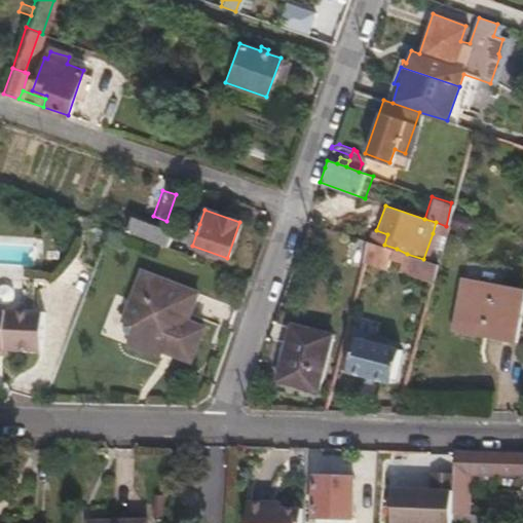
[(169,234),(128,220),(124,232),(163,247),(169,234)]
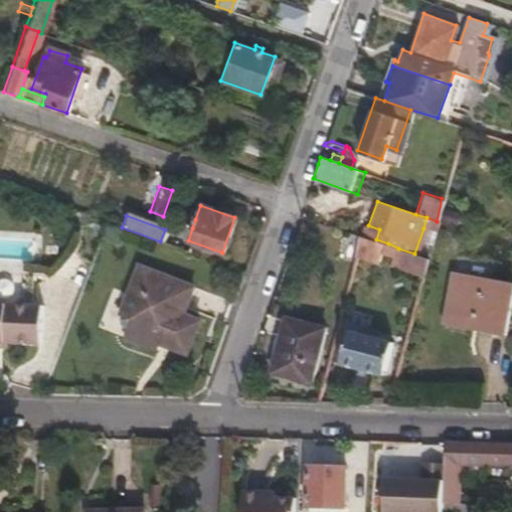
[(192,228),(195,219),(186,215),(182,224),(192,228)]
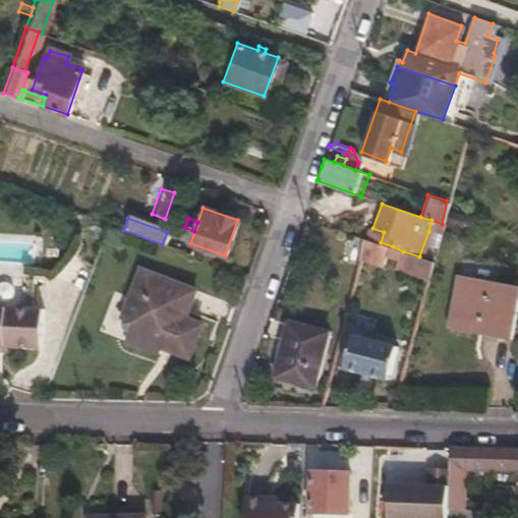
[(439,234),(442,224),(432,220),(428,231),(439,234)]
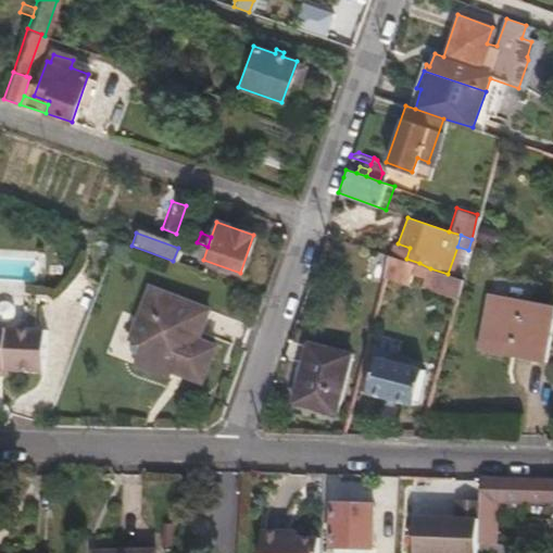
[(406,259),(410,248),(398,243),(393,254),(406,259)]
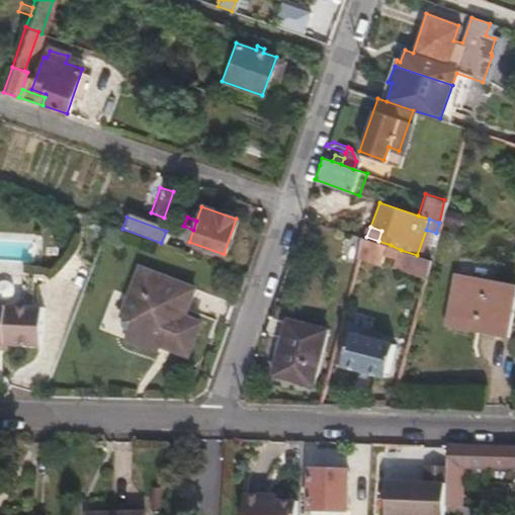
[(388,254),(391,245),(378,241),(366,237),(361,235),(356,250),(379,258),(381,253),(388,254)]
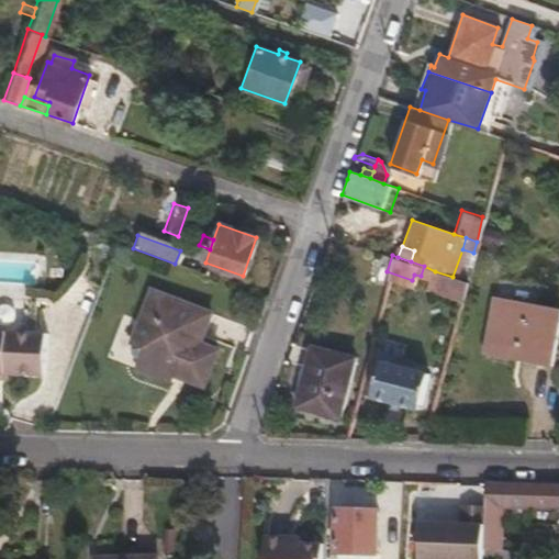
[(461,297),(466,280),(453,277),(435,271),(424,266),(421,276),(417,281),(461,297)]
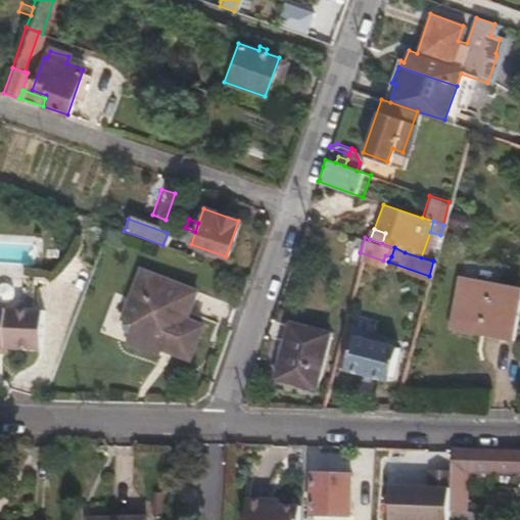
[(182,319),(192,290),(136,272),(117,321),(126,323),(121,335),(119,342),(156,357),(158,348),(187,359),(199,325),(182,319)]
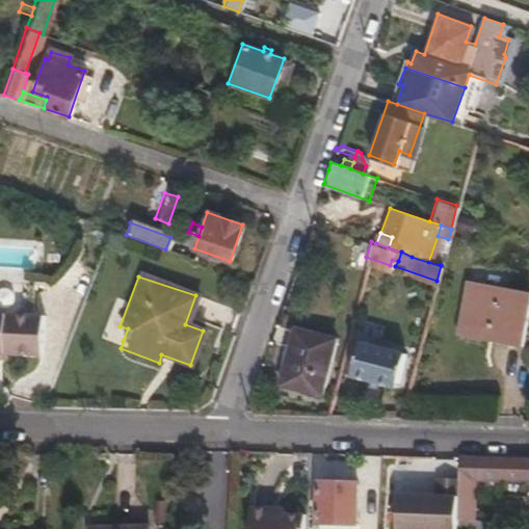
[(523,343),(528,305),(528,291),(467,281),(457,333),(523,343)]
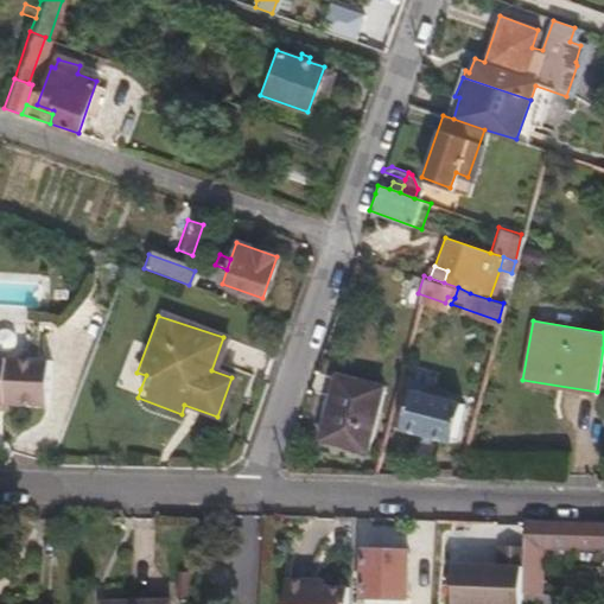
[(0,402),(45,405),(46,361),(0,358),(0,402)]
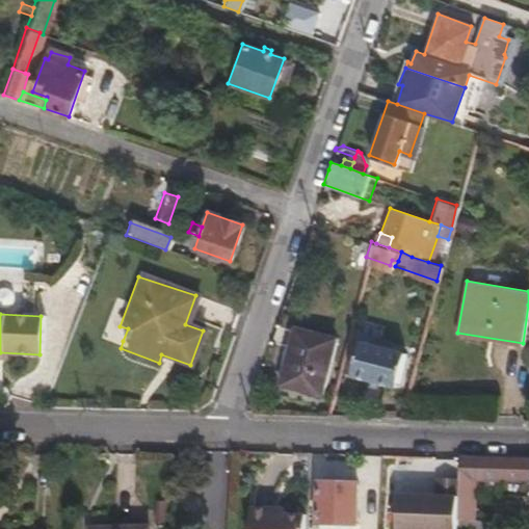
[(123,341),(128,328),(120,326),(118,331),(120,335),(123,341)]
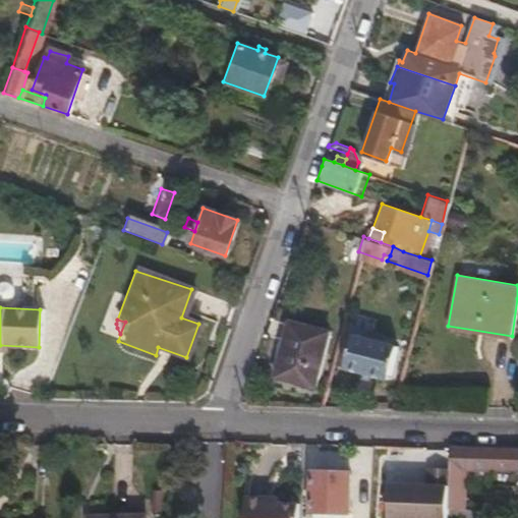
[(287,346),(294,322),(290,321),(283,345),(287,346)]
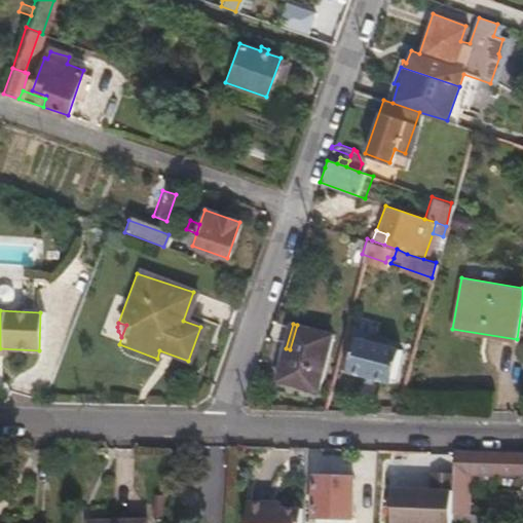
[(316,388),(332,333),(299,325),(297,325),(290,349),(286,348),(276,378),(316,388)]
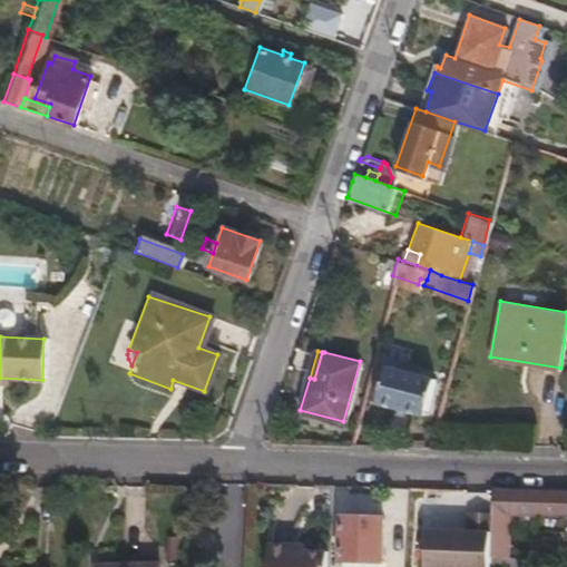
[(374,399),(384,365),(370,361),(362,396),(374,399)]
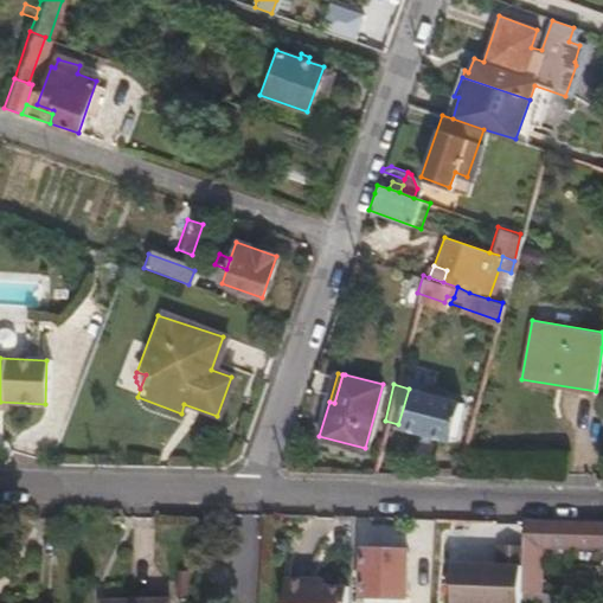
[(449,438),(460,401),(441,395),(442,389),(429,385),(425,391),(409,386),(409,389),(398,424),(397,425),(449,438)]
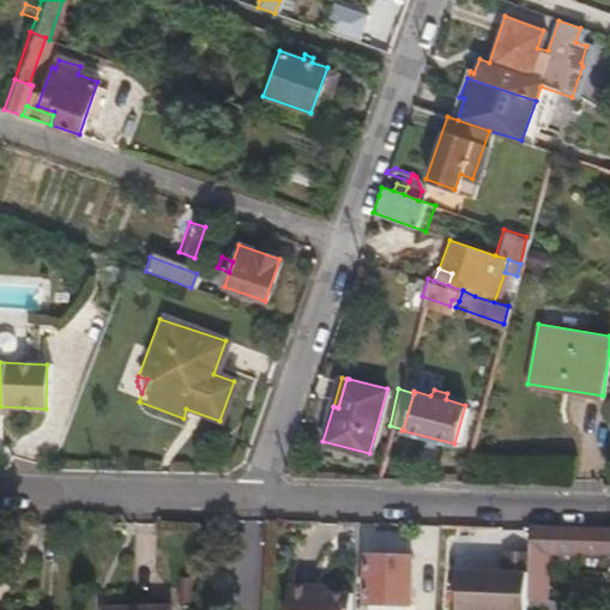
[(418,537),(418,525),(368,526),(368,538),(418,537)]
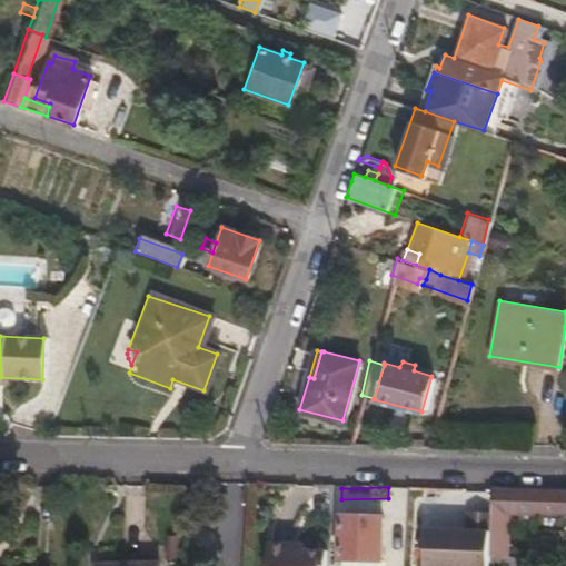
[(565,489),(488,487),(487,530),(504,530),(505,515),(538,516),(538,533),(565,533),(565,489)]
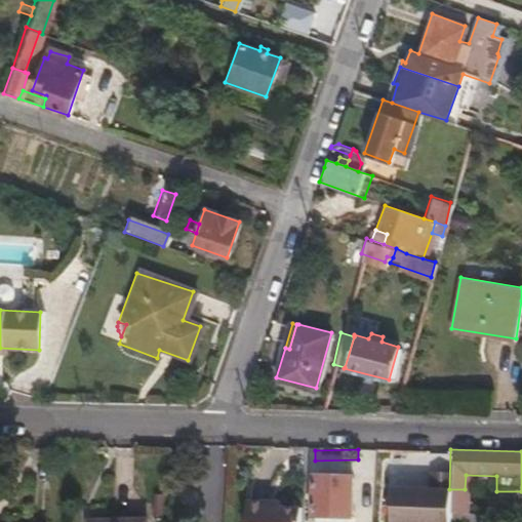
[(354,517),(355,474),(315,473),(313,516),(354,517)]
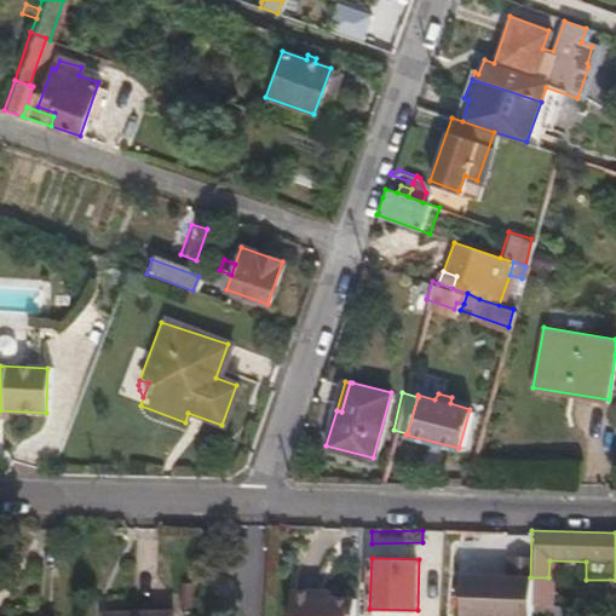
[(536,615),(539,579),(466,574),(464,615),(536,615)]
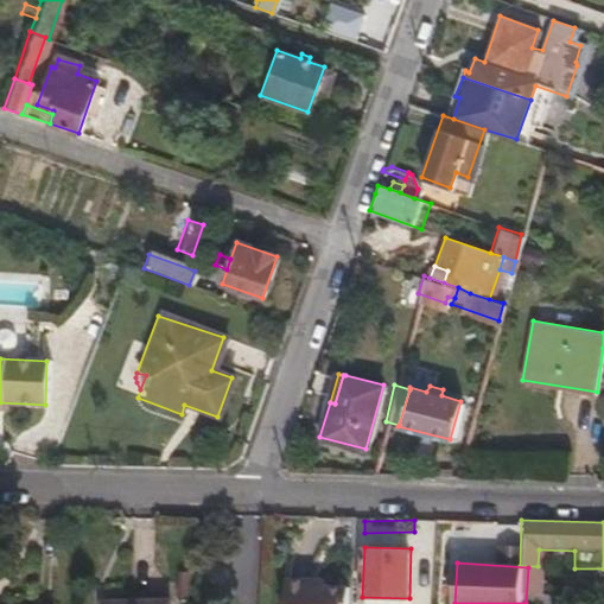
[(347,603),(348,585),(324,585),(310,585),(310,578),(286,578),(284,603),(347,603)]
